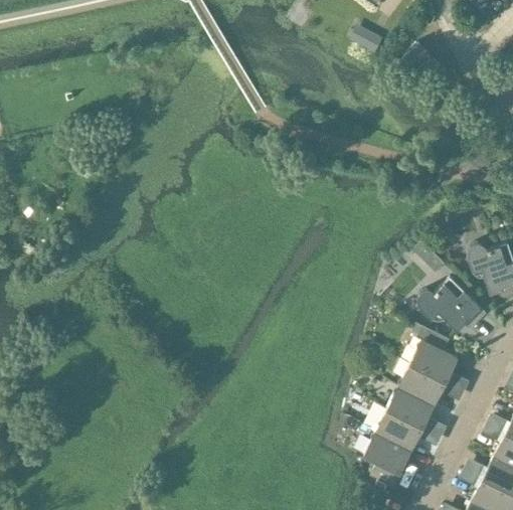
[(375,56),(383,41),(370,34),(362,49),(375,56)]
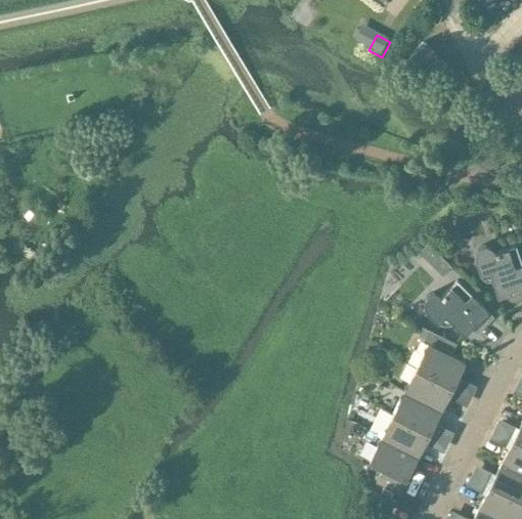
[(9,196),(2,187),(0,188),(0,200),(2,202),(9,196)]
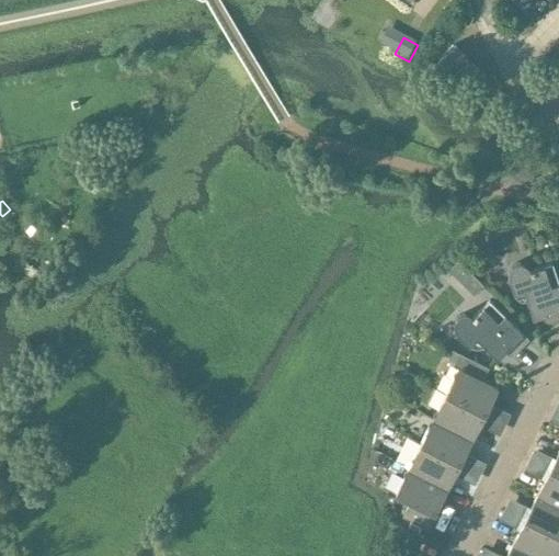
[(515,299),(525,296),(534,324),(546,319),(549,321),(551,327),(558,324),(558,283),(554,268),(531,275),(528,271),(525,268),(521,267),(516,268),(513,269),(510,272),(509,276),(510,282),(515,299)]
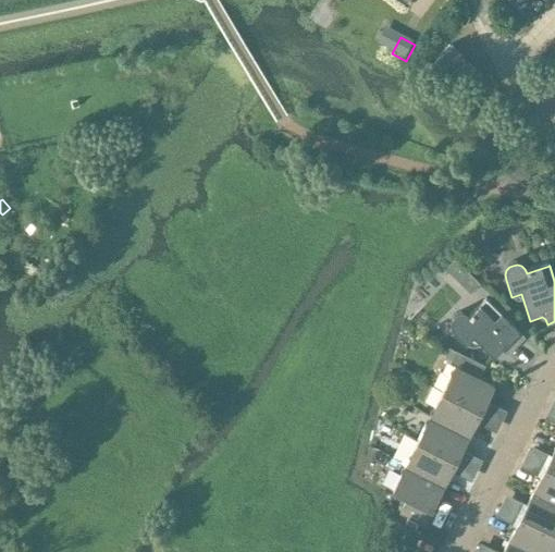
[(38,271),(29,266),(24,273),(33,279),(38,271)]
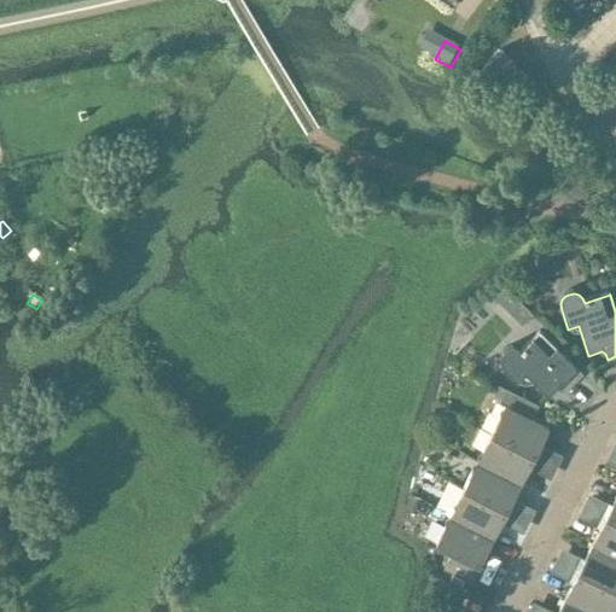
[(523,309),(512,320),(523,331),(535,320),(523,309)]
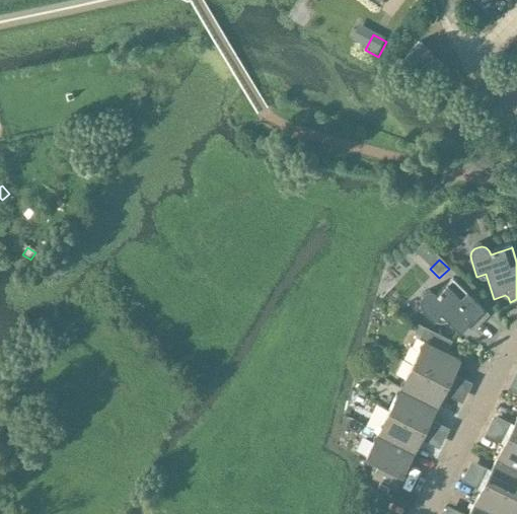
[(435,324),(442,317),(461,336),(468,328),(472,327),(476,332),(490,317),(453,282),(438,297),(435,295),(431,294),(427,295),(424,297),(421,301),(420,304),(421,308),(424,312),(435,324)]
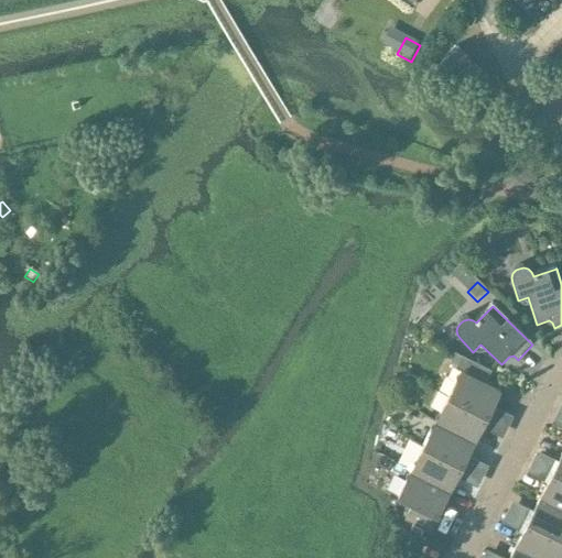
[(471,363),(466,373),(488,384),(494,375),(471,363)]
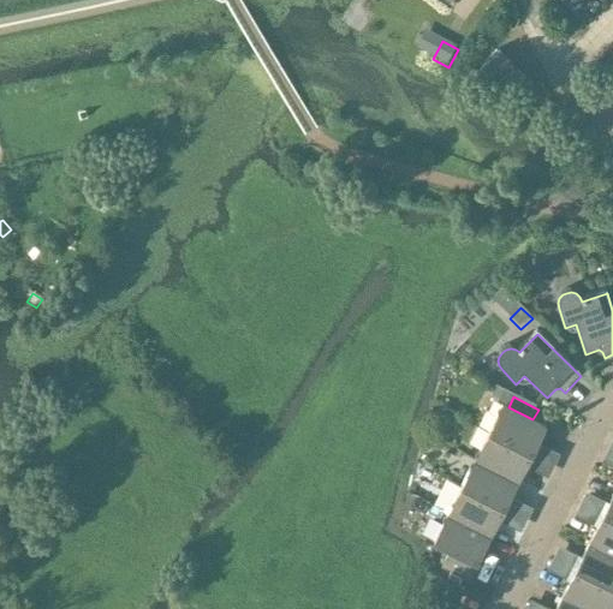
[(503,409),(489,436),(534,458),(547,430),(503,409)]
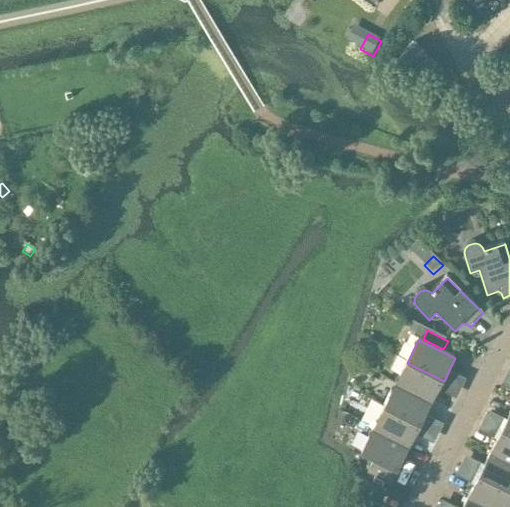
[(407,363),(395,385),(432,404),(444,381),(407,363)]
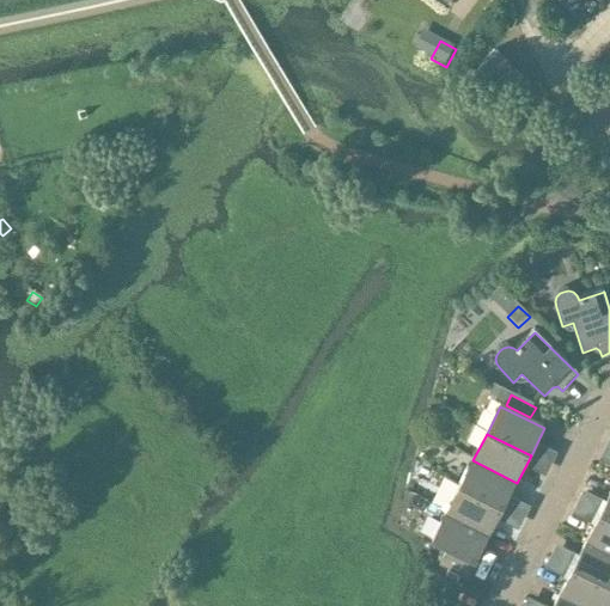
[(473,460),(459,488),(504,509),(517,483),(473,460)]
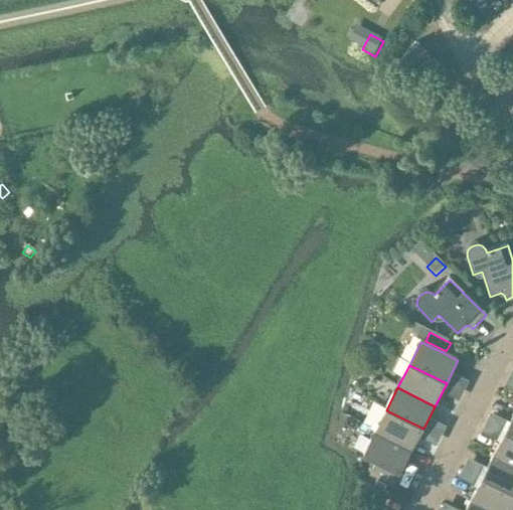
[(386,410),(375,433),(411,452),(423,429),(386,410)]
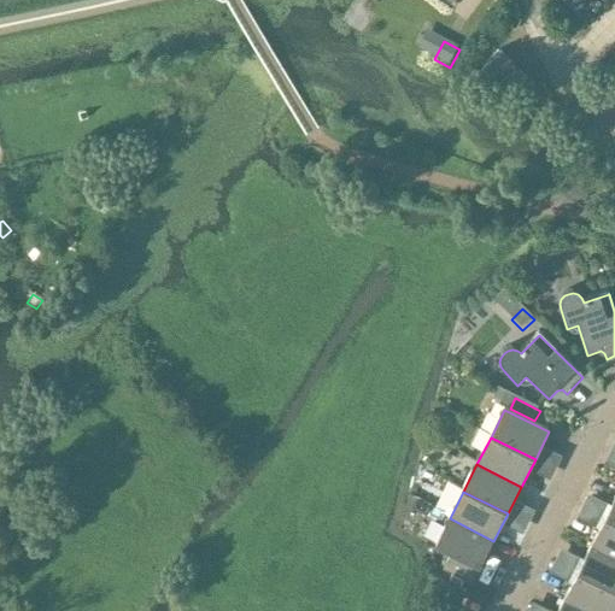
[(472,585),(493,541),(450,518),(435,547),(452,556),(445,570),(472,585)]
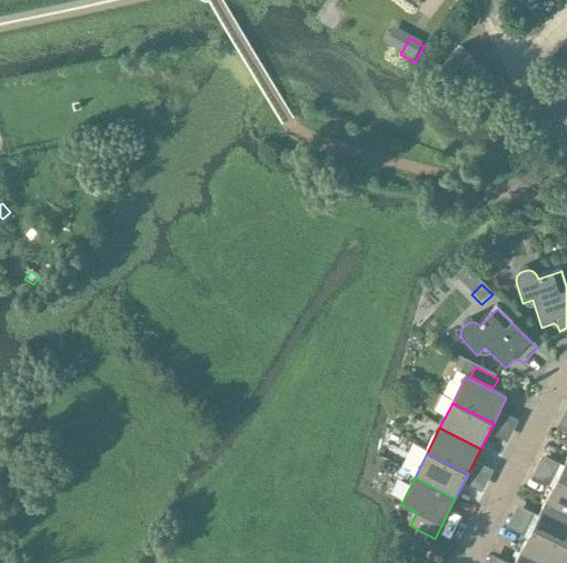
[(566,483),(558,480),(546,504),(566,514),(566,483)]
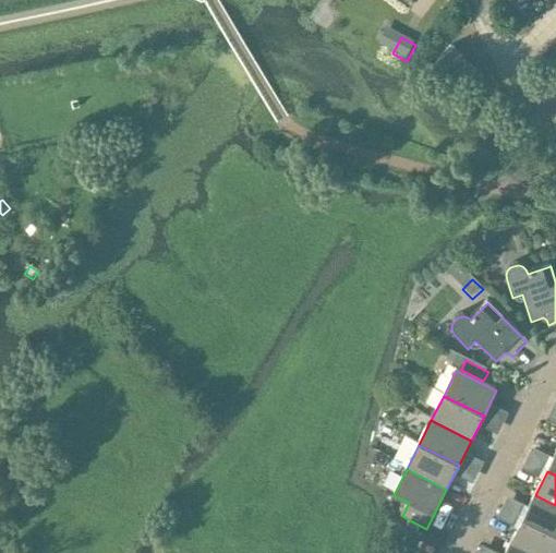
[(555,505),(535,495),(523,519),(555,537),(555,505)]
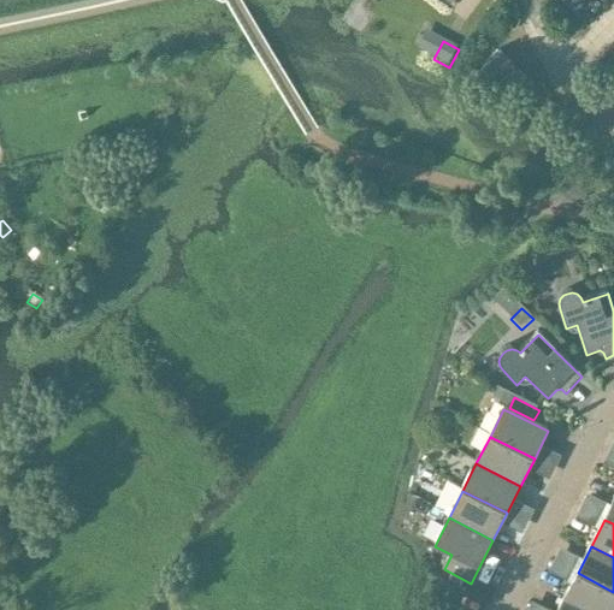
[(613,592),(578,573),(565,600),(582,609),(613,609),(613,592)]
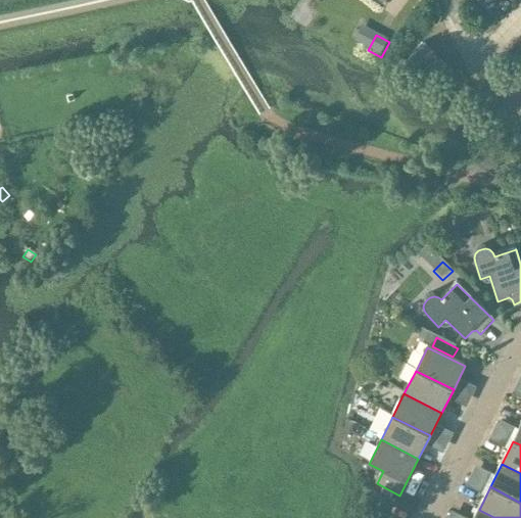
[(400,507),(413,513),(417,504),(405,498),(400,507)]
